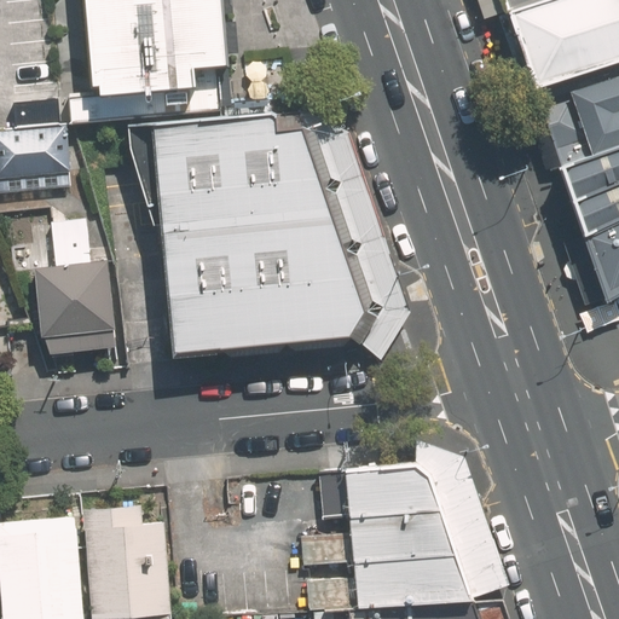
[(219,0),(82,0),(92,96),(226,84),(219,0)]
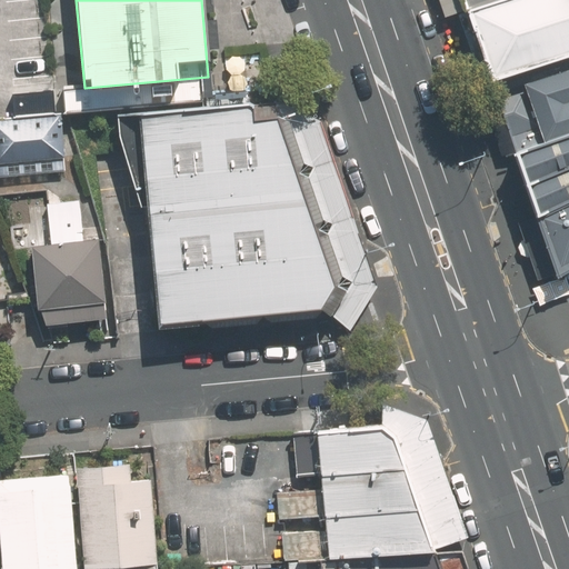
[(452,0),(458,13),(499,0),(452,0)]
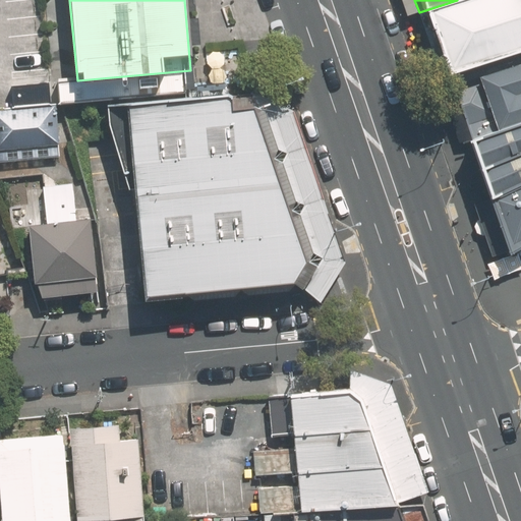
[(520,0),(461,0),(425,11),(446,74),(520,49),(520,0)]
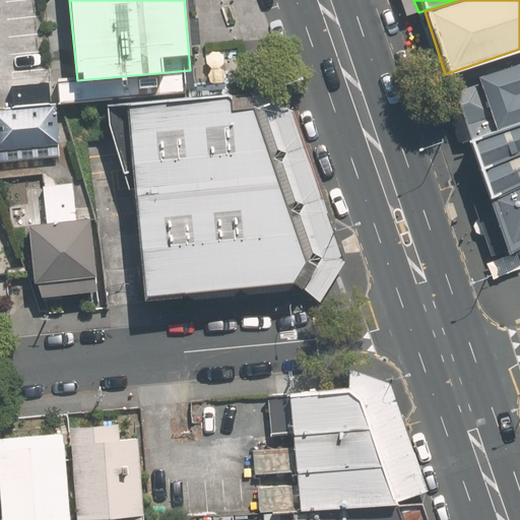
[(519,54),(451,75),(470,137),(519,119),(519,54)]
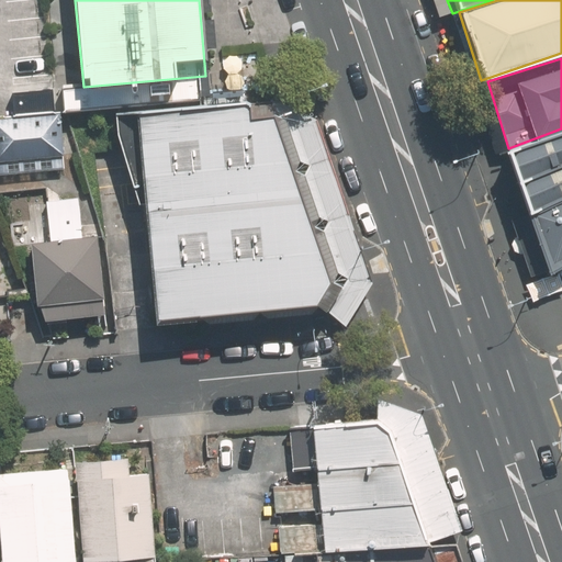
[(139,110),(157,319),(318,304),(337,277),(278,116),(247,115),(243,101),(139,110)]
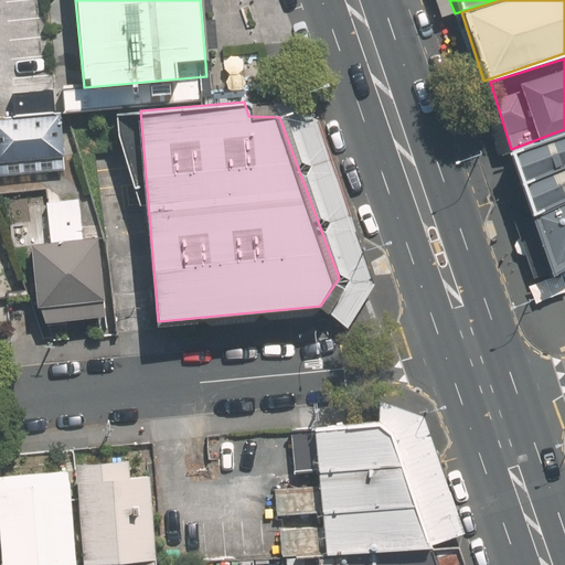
[(67,114),(1,118),(4,171),(71,167),(67,114)]
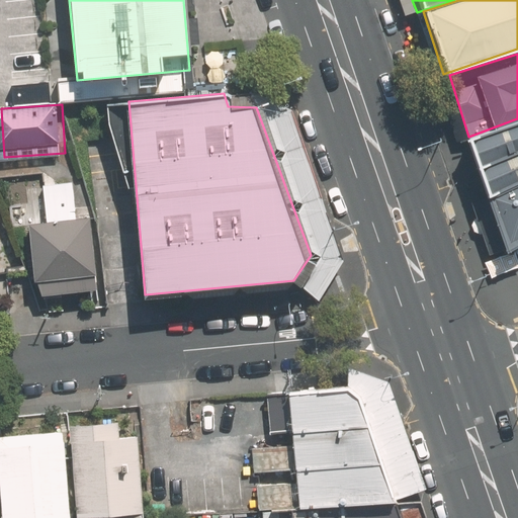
[(517,119),(467,139),(486,195),(517,180),(517,119)]
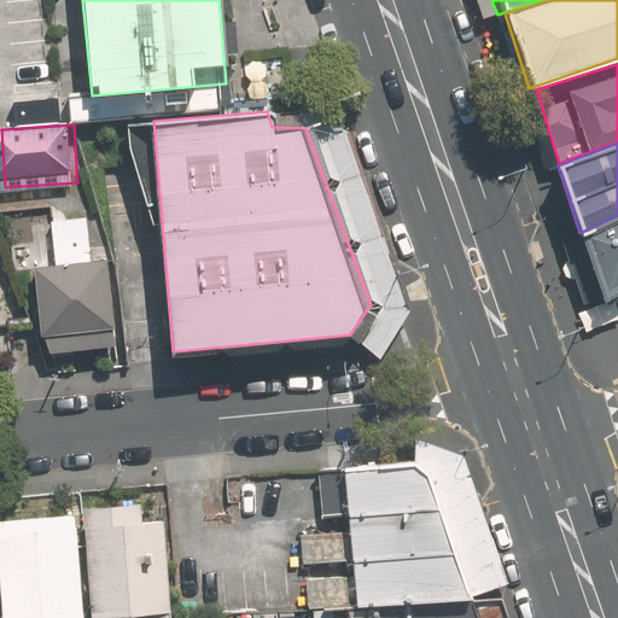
[(617,293),(617,217),(581,235),(601,303),(617,293)]
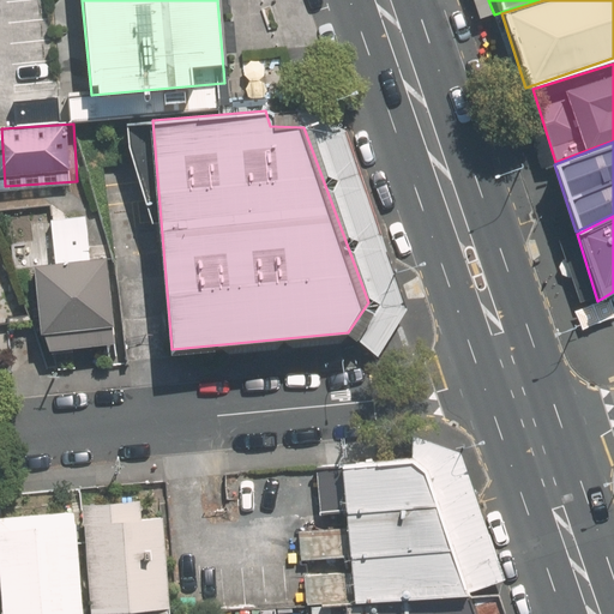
[(53,260),(35,263),(43,353),(122,345),(114,260),(96,263),(91,217),(49,221),(53,260)]
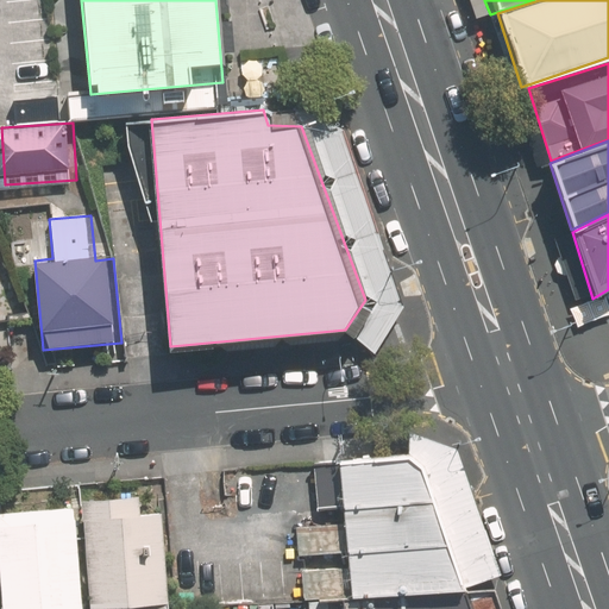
[(0,341),(14,340),(4,237),(0,237),(0,341)]
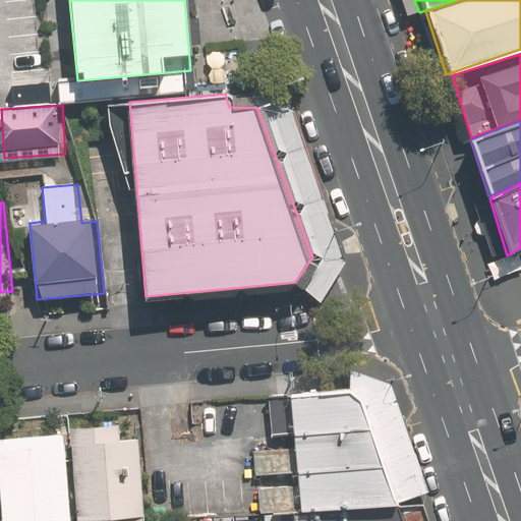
[(273,430),(295,429),(368,421),(361,395),(351,384),(270,391),(273,430)]
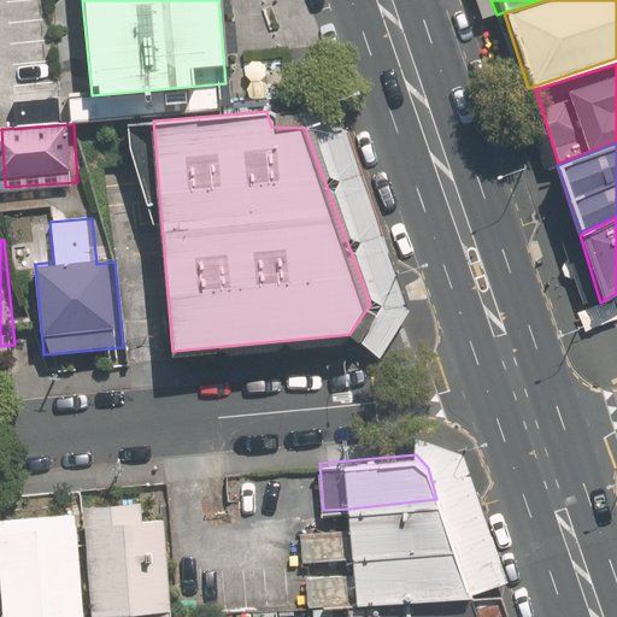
[(154,499),(97,500),(99,616),(177,616),(175,511),(154,512),(154,499)]
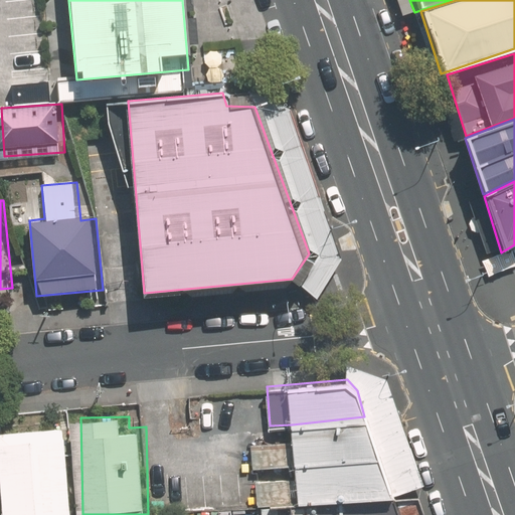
[(292,424),(295,462),(377,454),(364,416),(292,424)]
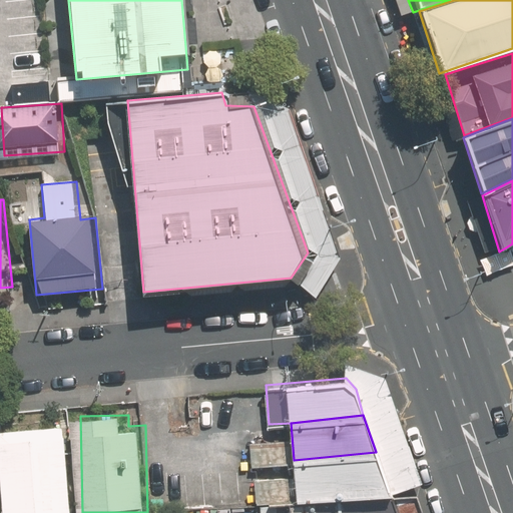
[(77,512),(74,426),(8,428),(11,512),(77,512)]
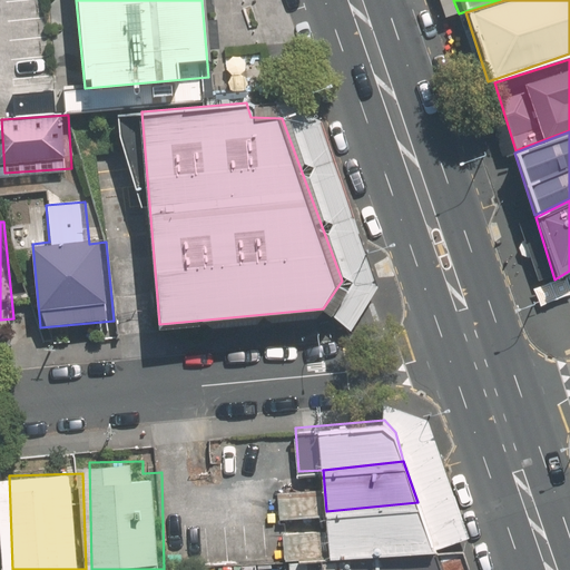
[(326,511),(331,559),(433,550),(418,502),(326,511)]
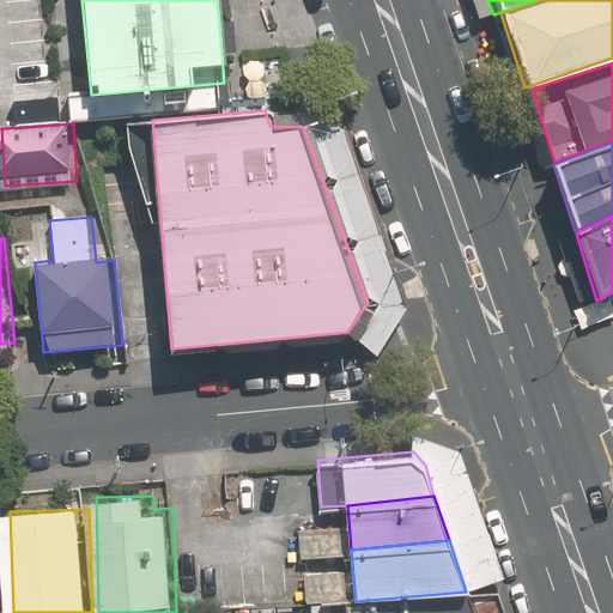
[(472,612),(466,592),(356,601),(347,602),(347,612),(472,612)]
